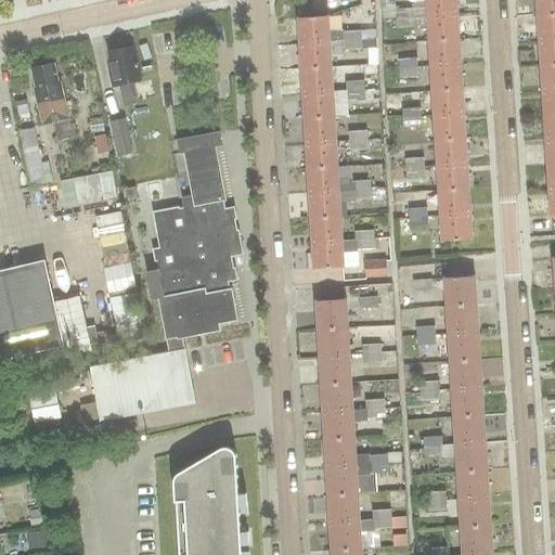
[(388,0),(390,10),(410,8),(409,0),(388,0)]
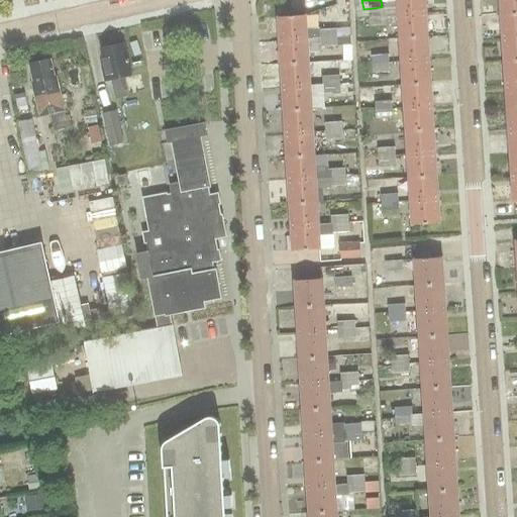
[(397,0),(398,2),(386,3),(387,8),(387,16),(399,15),(427,13),(425,0),(397,0)]
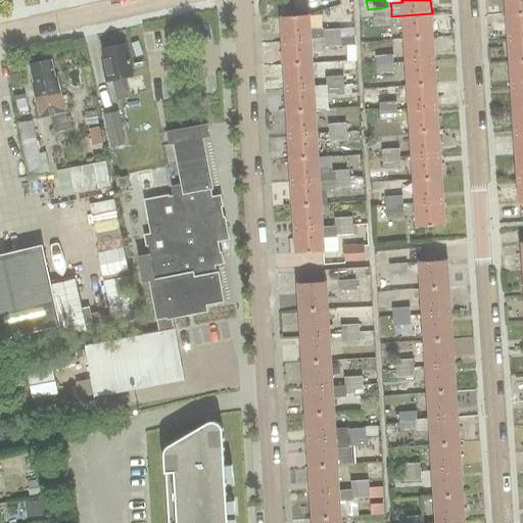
[(522,0),(506,0),(508,15),(522,13),(522,0)]
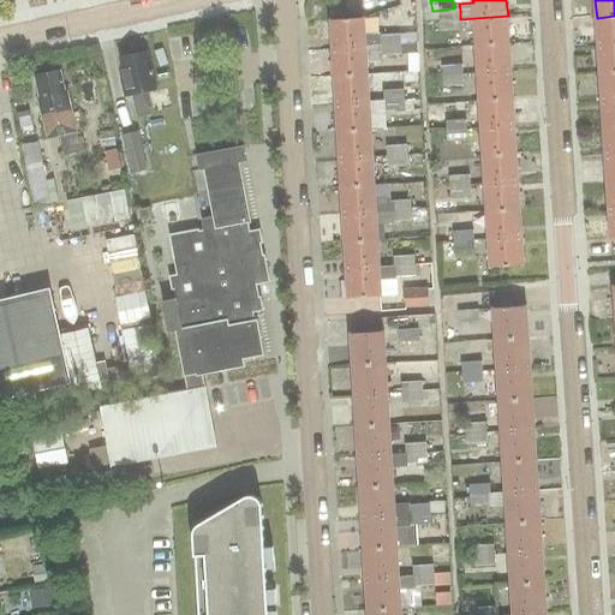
[(460,19),(460,10),(439,10),(440,21),(460,19)]
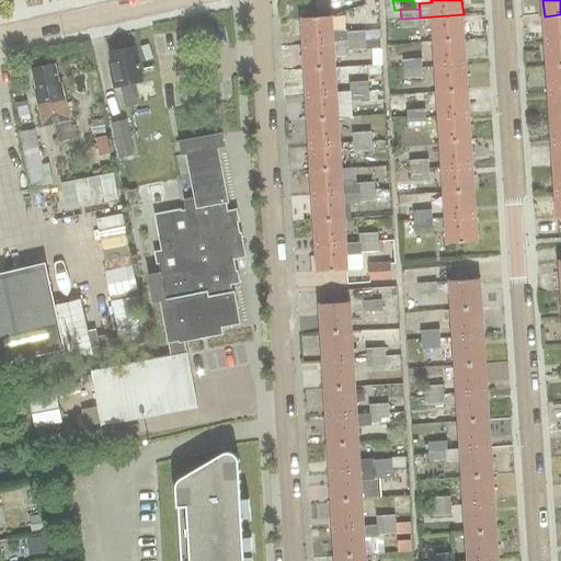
[(433,16),(420,18),(420,27),(420,30),(433,29),(434,42),(465,39),(464,14),(433,16)]
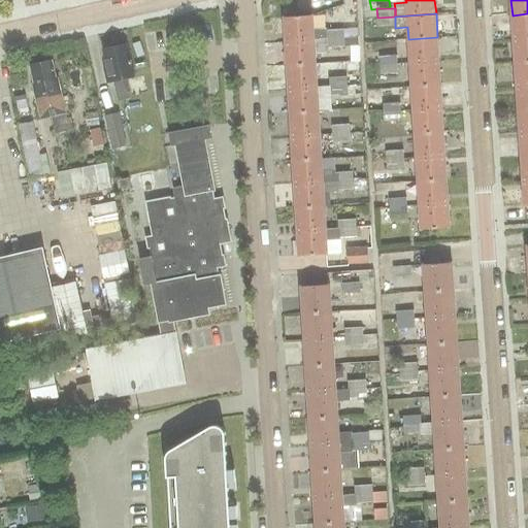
[(527,13),(513,15),(514,39),(527,38),(527,13)]
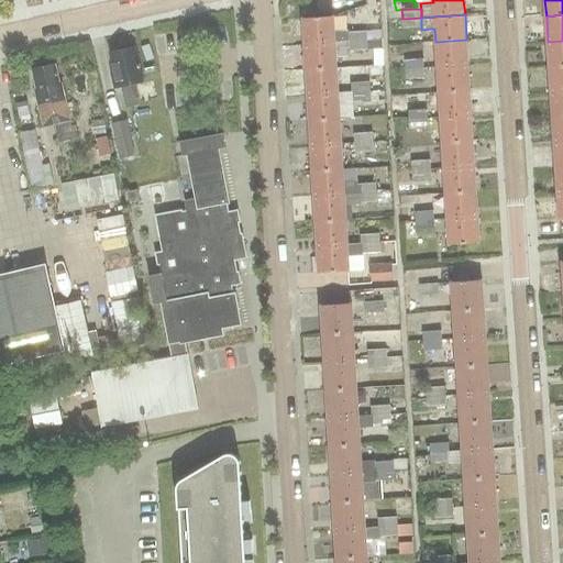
[(317,19),(304,20),(305,45),(335,43),(350,42),(349,32),(334,33),(333,18),(317,19)]
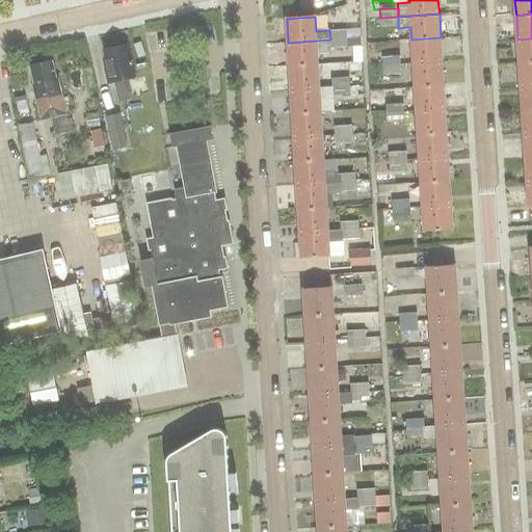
[(398,26),(398,17),(380,18),(380,27),(398,26)]
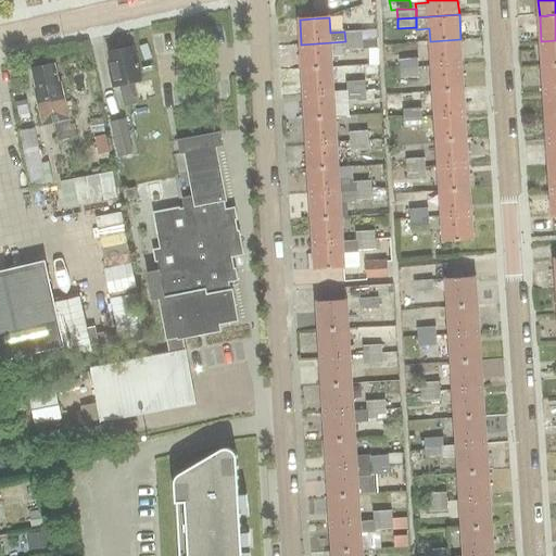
[(344,32),(345,41),(363,40),(362,32),(344,32)]
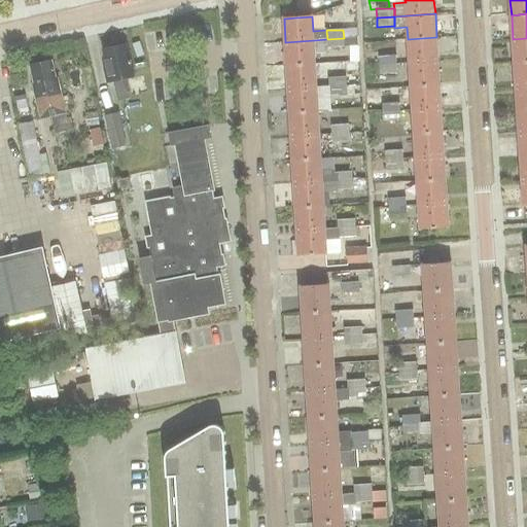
[(314,40),(285,42),(286,66),(315,64),(315,53),(328,53),(328,48),(345,47),(358,46),(357,37),(344,38),(327,39),(314,40)]
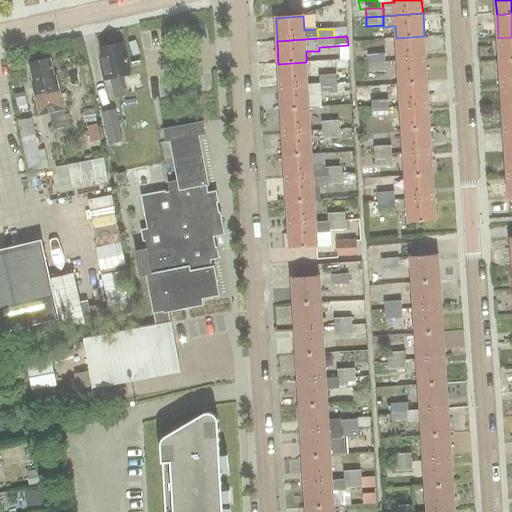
[(426,59),(424,36),(396,38),(398,61),(426,59)]
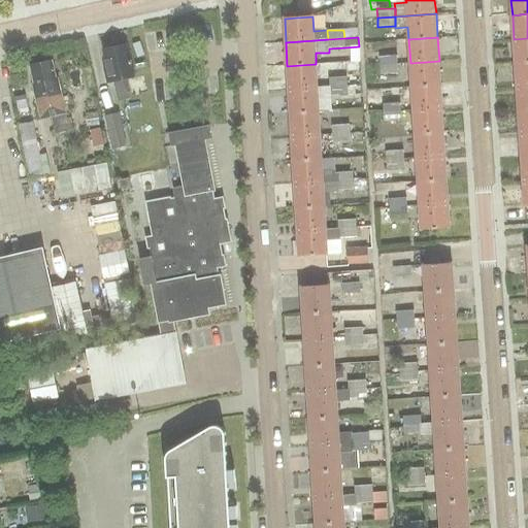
[(527,62),(527,38),(514,39),(516,63),(527,62)]
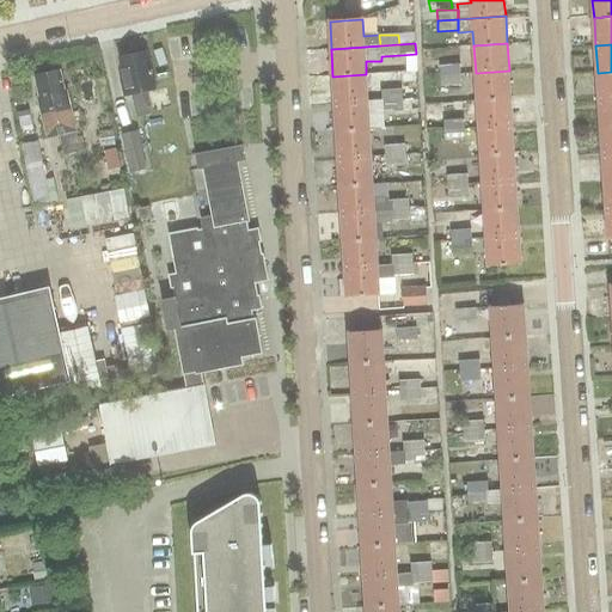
[(145,92),(157,90),(148,51),(120,57),(124,78),(121,78),(124,97),(133,95),(138,117),(151,115),(145,92)]
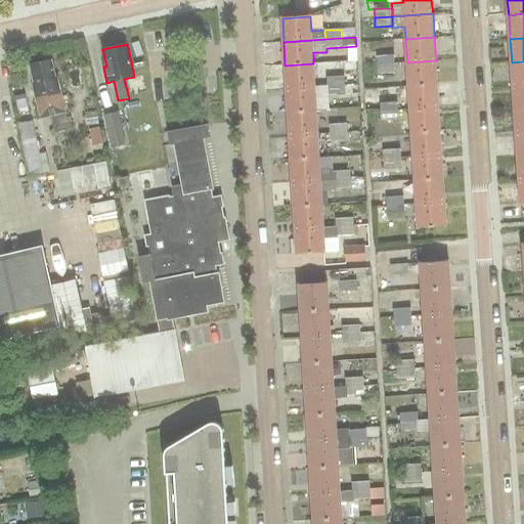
[(395,63),(395,55),(377,56),(377,64),(395,63)]
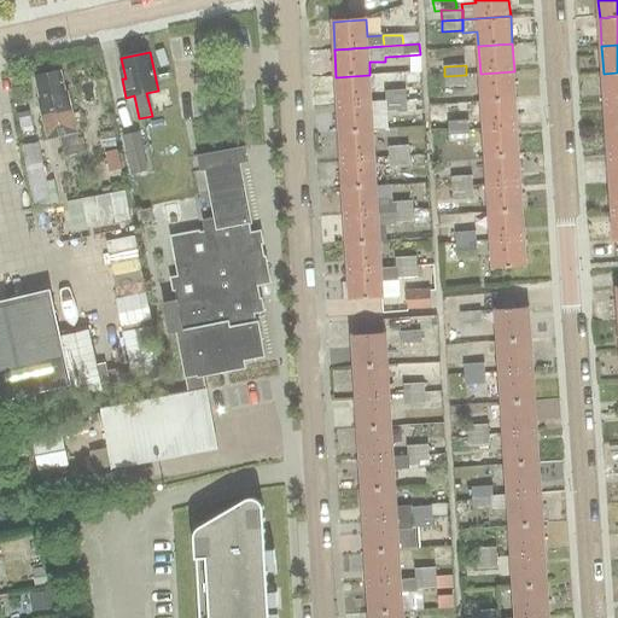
[(68,156),(82,153),(68,91),(65,92),(62,71),(35,77),(40,97),(38,98),(47,140),(63,136),(68,156)]
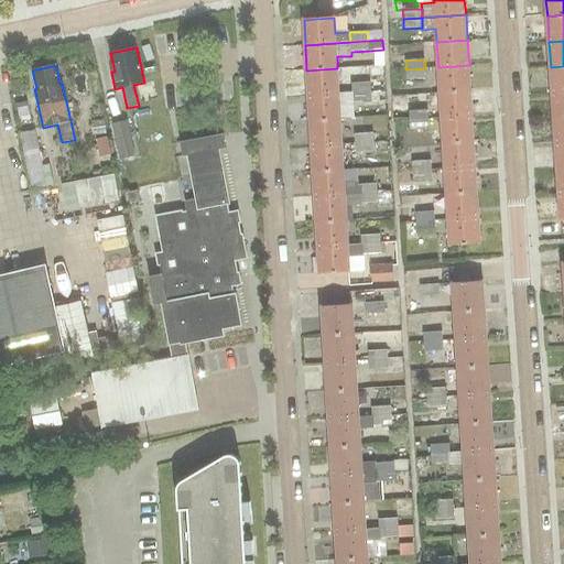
[(470,90),(469,65),(438,67),(440,93),(470,90)]
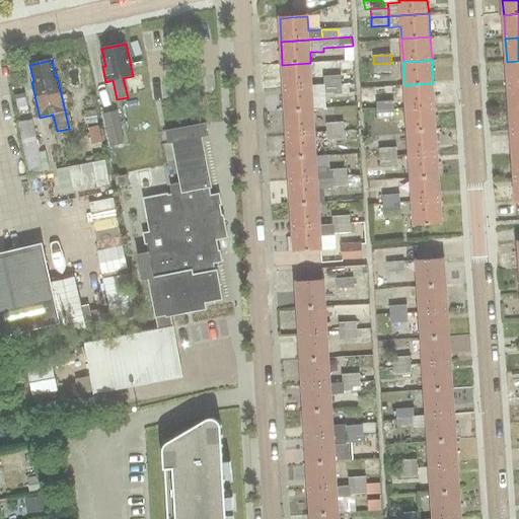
[(518,84),(518,61),(507,62),(508,85),(518,84)]
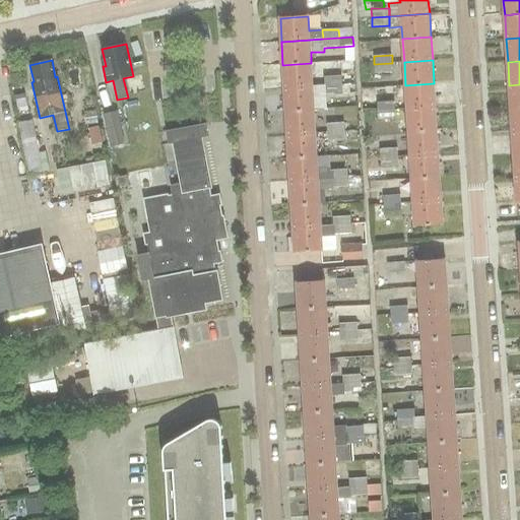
[(311,63),(282,65),(284,88),(313,86),(311,63)]
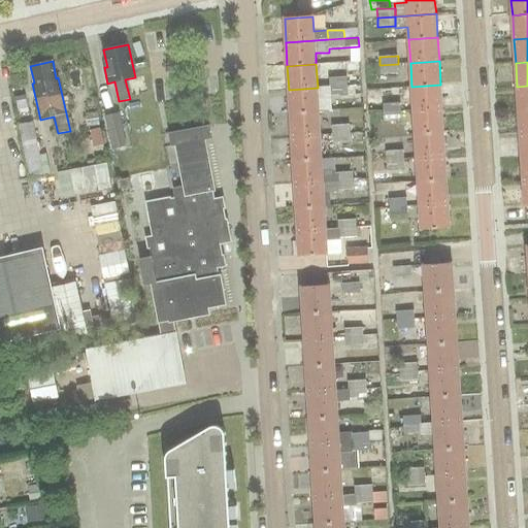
[(399,73),(398,64),(380,65),(381,74),(399,73)]
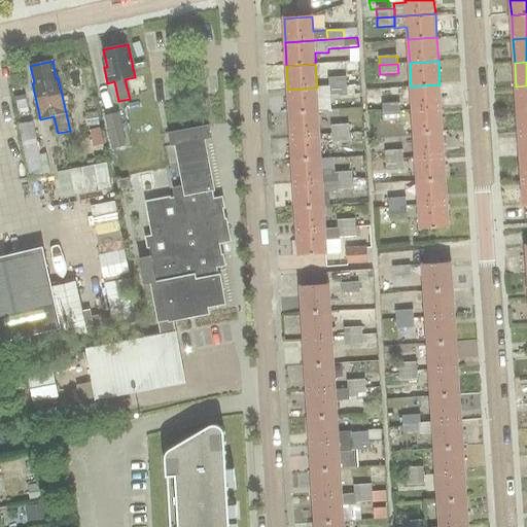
[(329,86),(347,85),(347,77),(328,77),(329,86)]
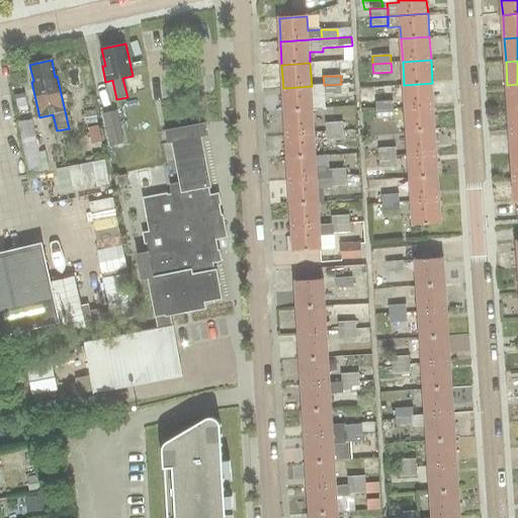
[(434,107),(432,83),(404,85),(406,108),(434,107)]
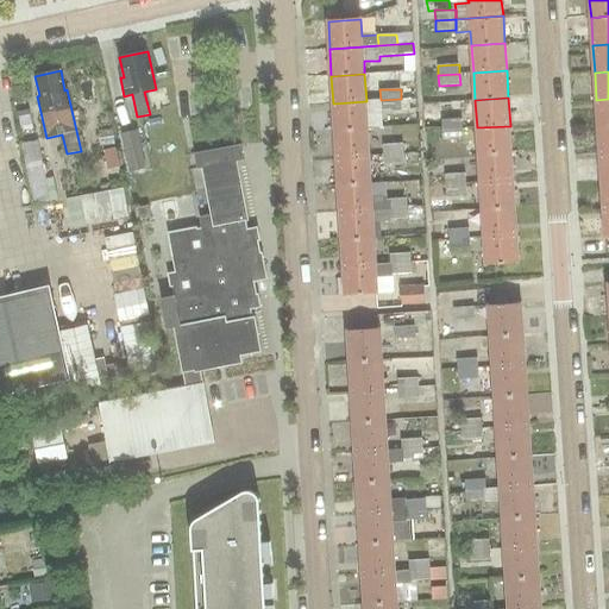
[(402,110),(401,99),(381,100),(381,111),(402,110)]
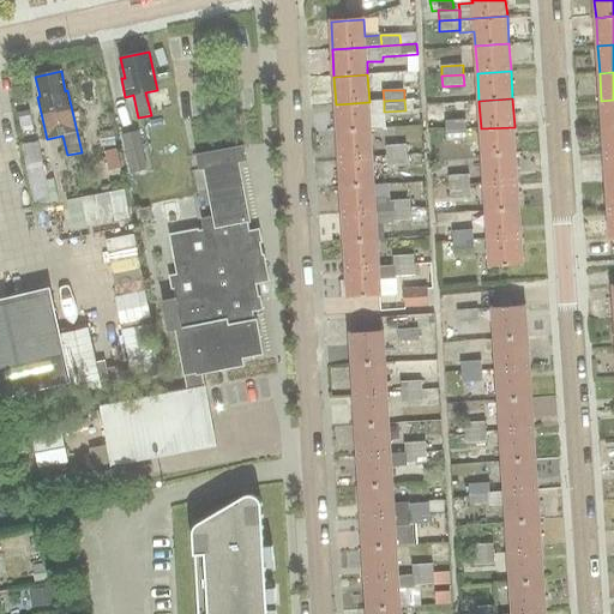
[(613,127),(613,100),(601,101),(603,130),(613,127)]
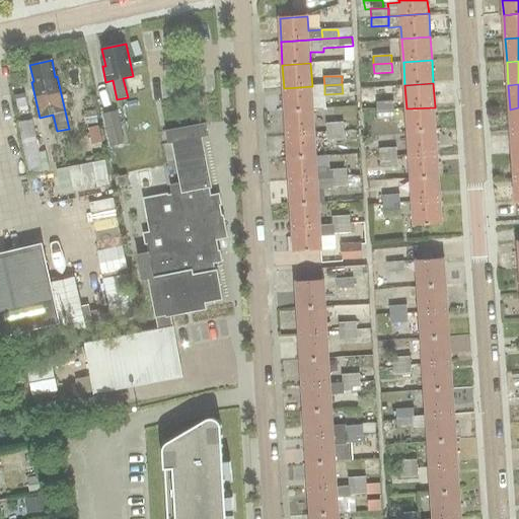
[(312,86),(284,88),(285,112),(313,109),(312,86)]
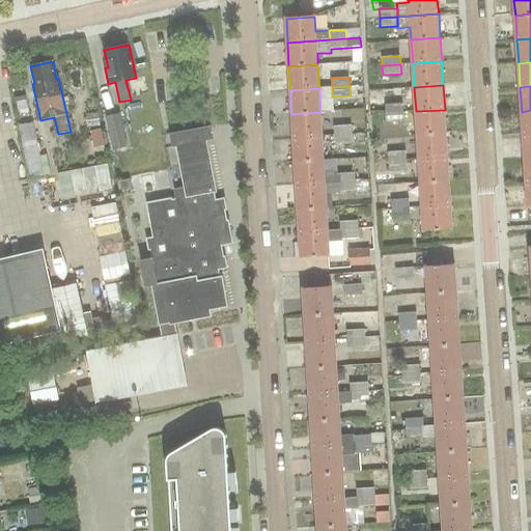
[(403,112),(403,104),(385,104),(385,113),(403,112)]
